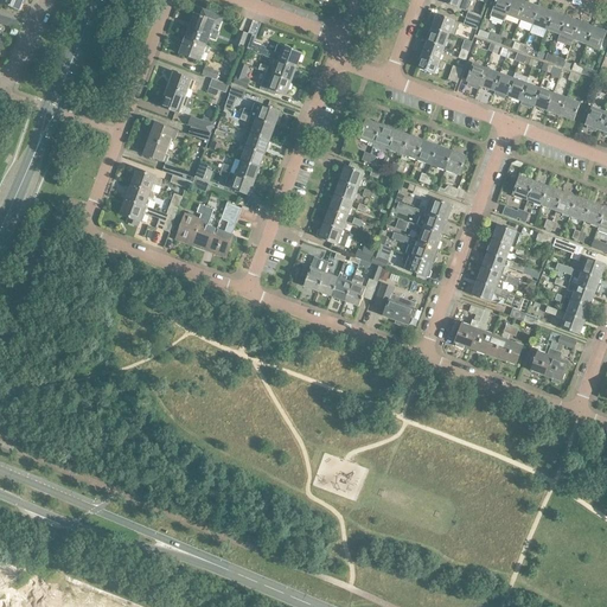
[(1,0),(0,4),(18,12),(21,4),(19,2),(19,0),(1,0)]
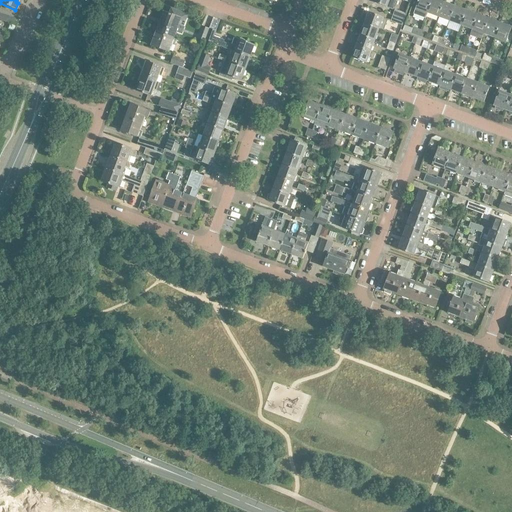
[(373,0),(373,2),(387,7),(392,9),(395,0),(373,0)]
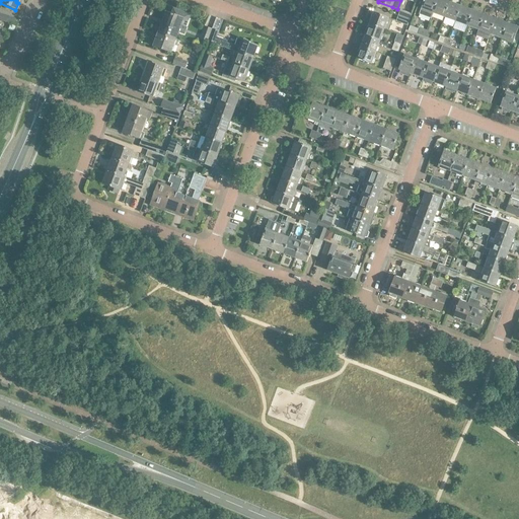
[(431,18),(433,13),(437,0),(424,0),(421,8),(419,14),(431,18)]
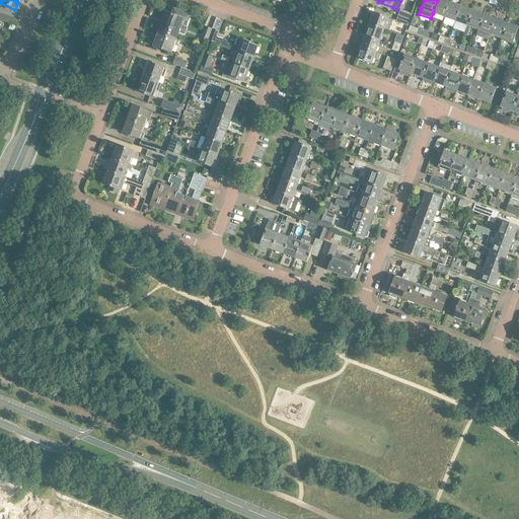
[(437,0),(433,13),(444,17),(449,2),(444,0),(437,0)]
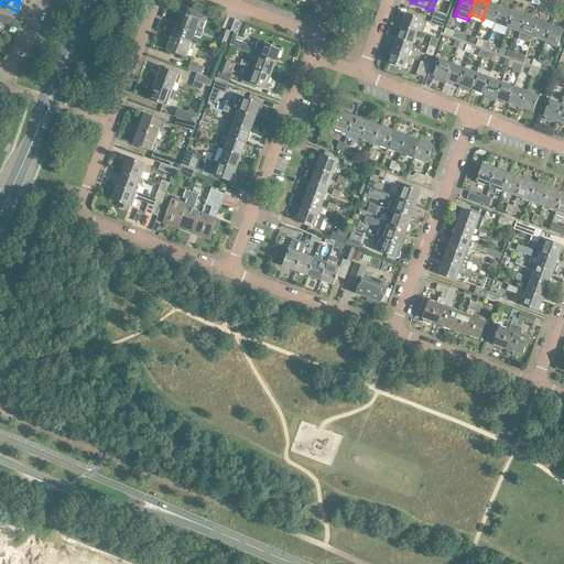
[(501,7),(488,2),(483,19),(495,23),(501,7)]
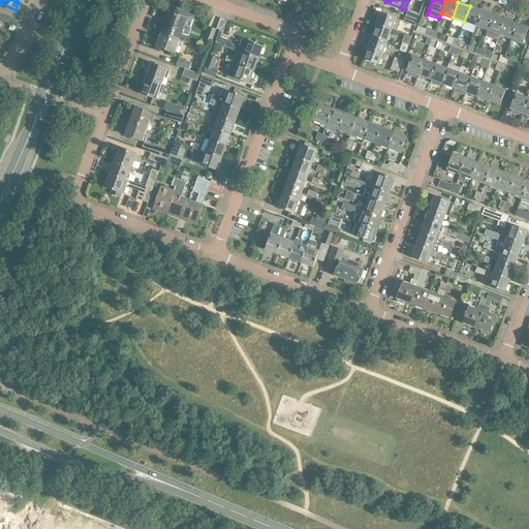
[(481,10),(470,6),(464,22),(476,26),(481,10)]
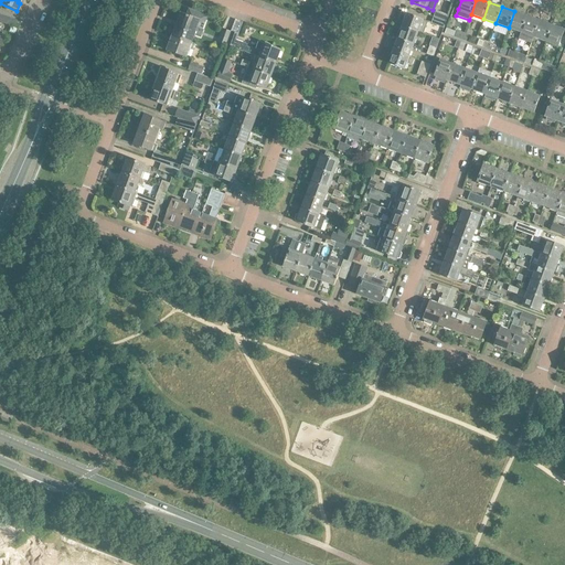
[(178,21),(172,36),(191,43),(193,34),(200,36),(202,30),(199,29),(201,21),(205,23),(208,16),(189,9),(187,16),(181,13),(178,21)]
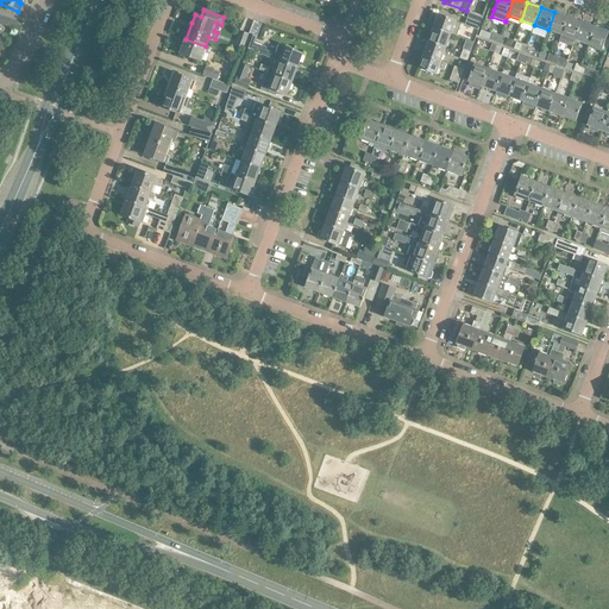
[(483,17),(469,12),(466,19),(481,24),(483,17)]
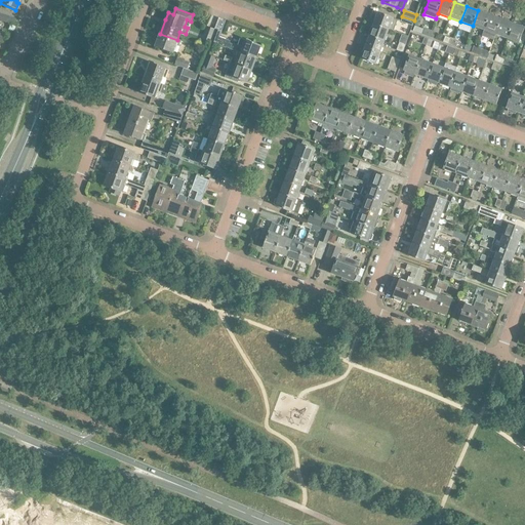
[(489,14),(478,10),(473,26),(484,30),(489,14)]
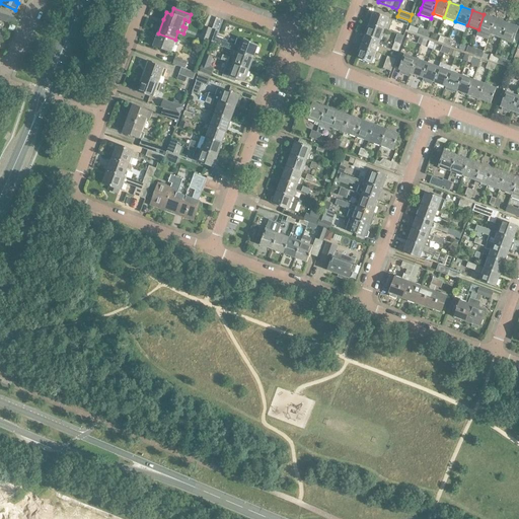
[(372,17),(370,24),(384,29),(388,31),(392,19),(373,12),(372,17)]
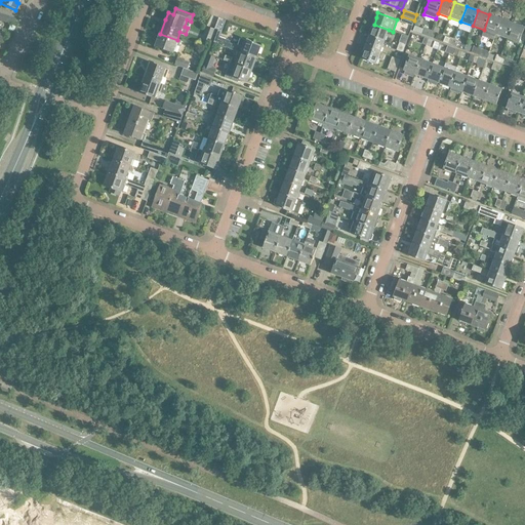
[(482,36),(493,40),(495,34),(500,19),(489,14),(484,30),(482,36)]
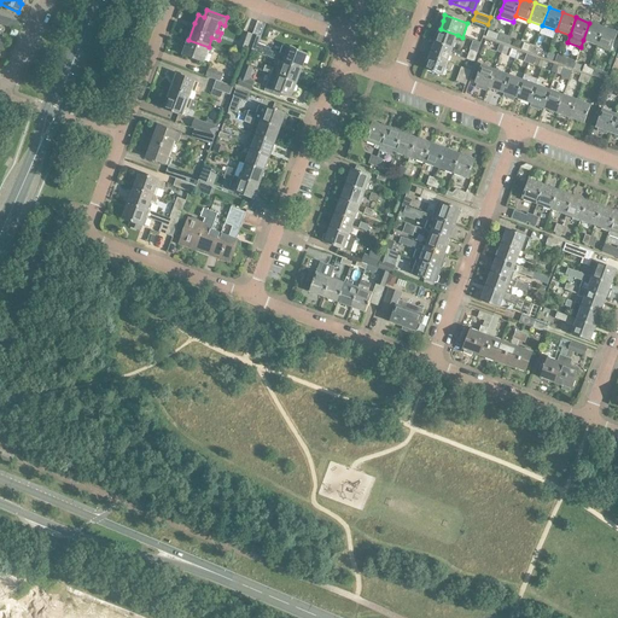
[(471,27),(485,31),(488,24),(473,19),(471,27)]
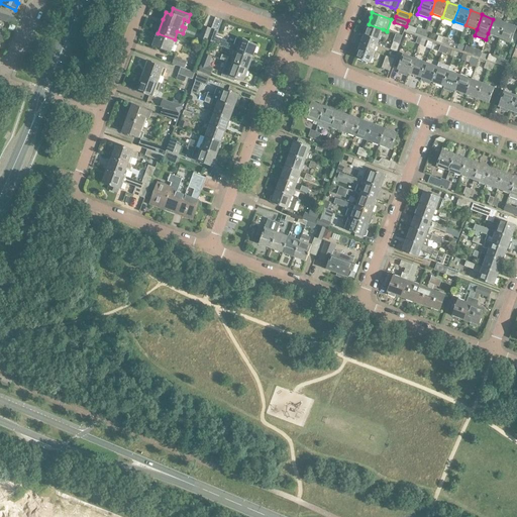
[(505,23),(493,19),(488,33),(499,37),(505,23)]
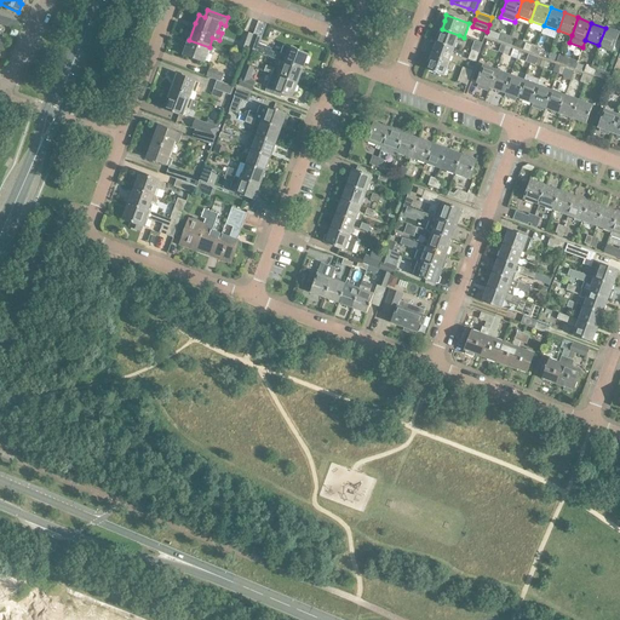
[(440,34),(437,42),(454,49),(459,35),(442,29),(441,28),(440,34)]
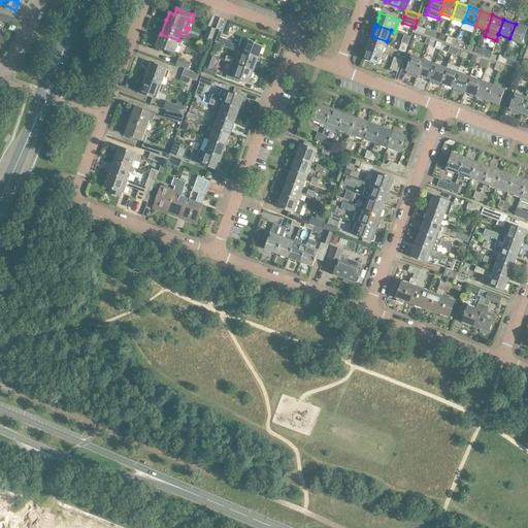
[(522,43),(527,28),(516,24),(509,38),(522,43)]
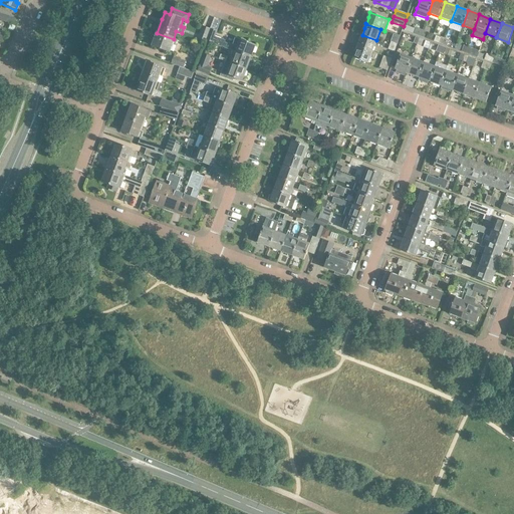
[(199,38),(205,41),(210,28),(203,26),(199,38)]
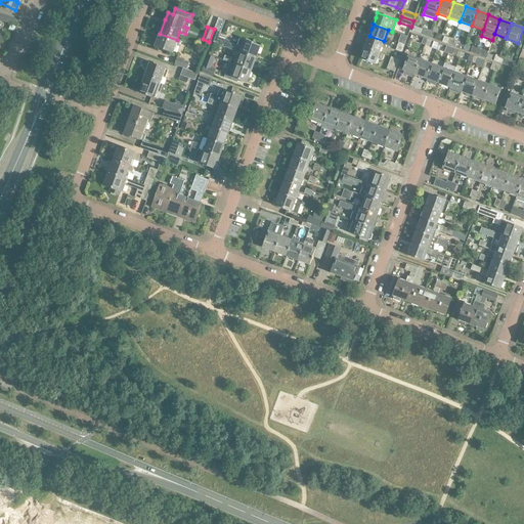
[(423,28),(421,34),(428,37),(430,31),(423,28)]
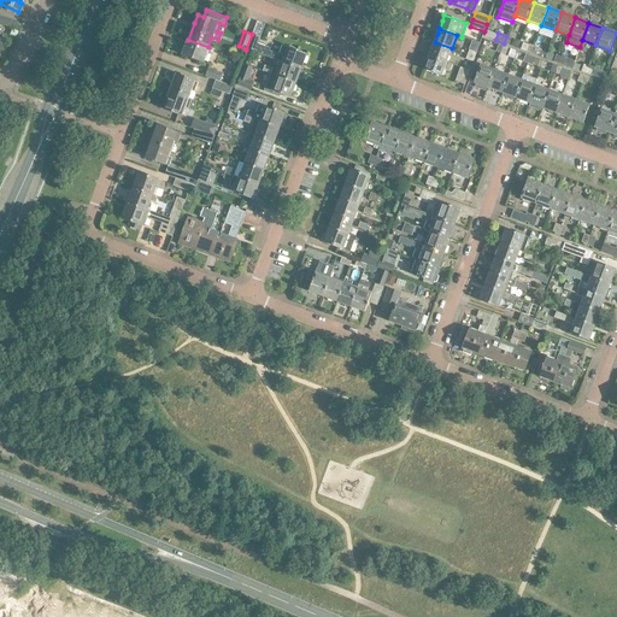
[(253,35),(247,48),(256,51),(256,48),(258,43),(260,37),(253,35)]
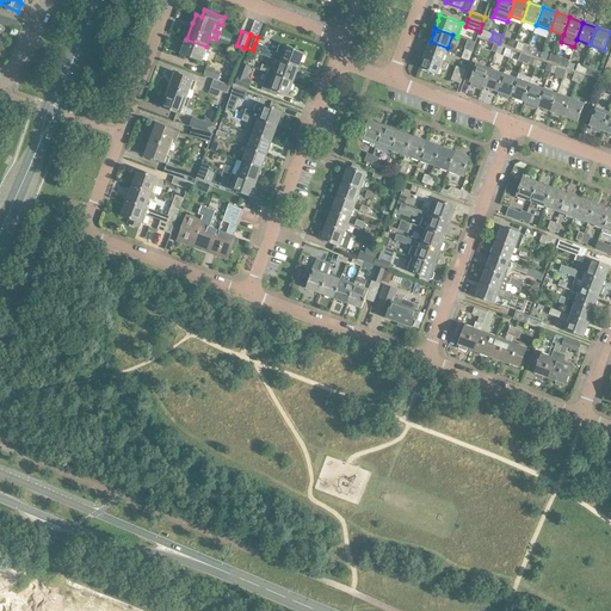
[(186,39),(181,54),(201,61),(204,53),(209,54),(210,48),(207,47),(186,39)]
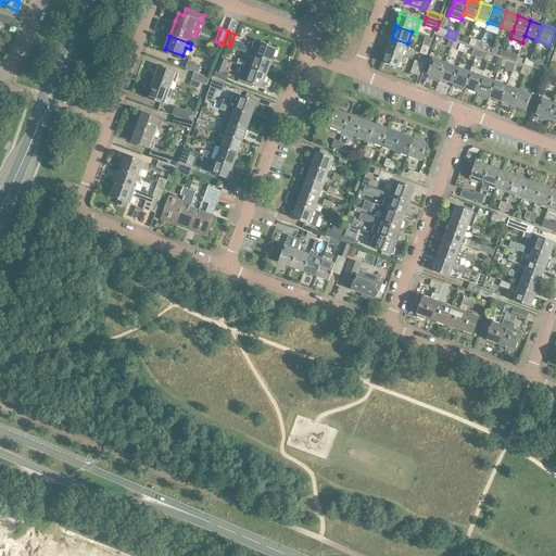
[(389,42),(390,43),(388,50),(402,55),(407,43),(392,38),(391,38),(389,42)]
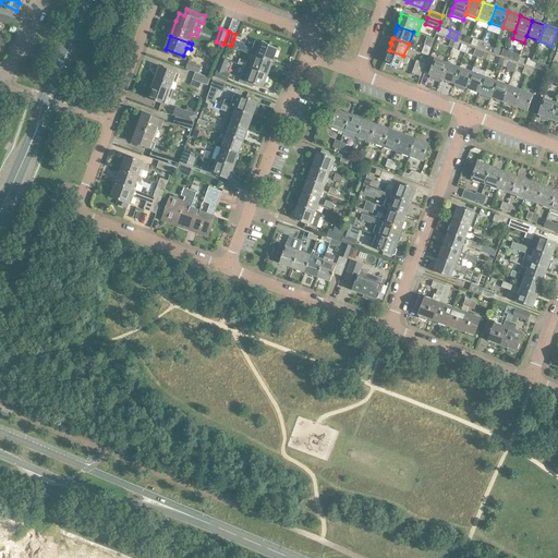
[(231,46),(230,47),(242,51),(255,57),(256,57),(273,62),(277,49),(255,41),(253,48),(252,48),(252,49),(244,46),(244,44),(233,39),(231,44),(231,46)]
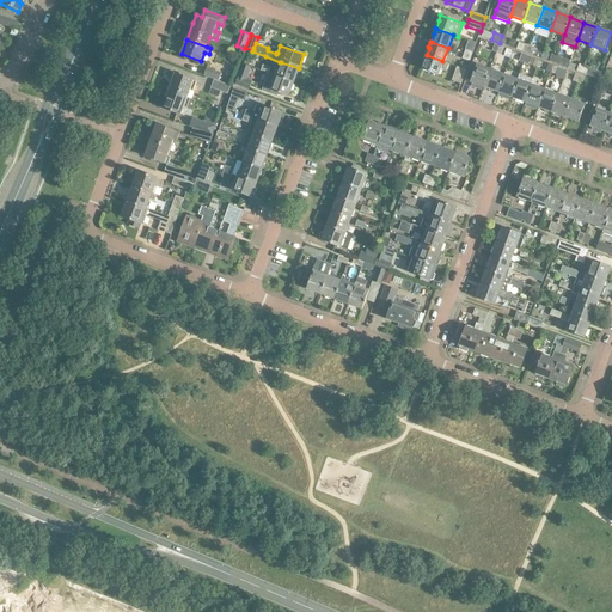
[(519,43),(516,49),(527,53),(530,46),(525,44),(519,43)]
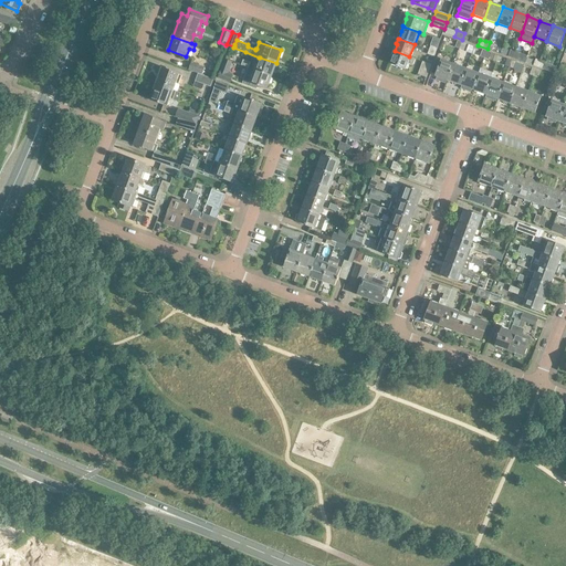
[(412,65),(415,59),(409,56),(395,51),(394,51),(391,55),(392,56),(389,64),(405,70),(407,63),(412,65)]
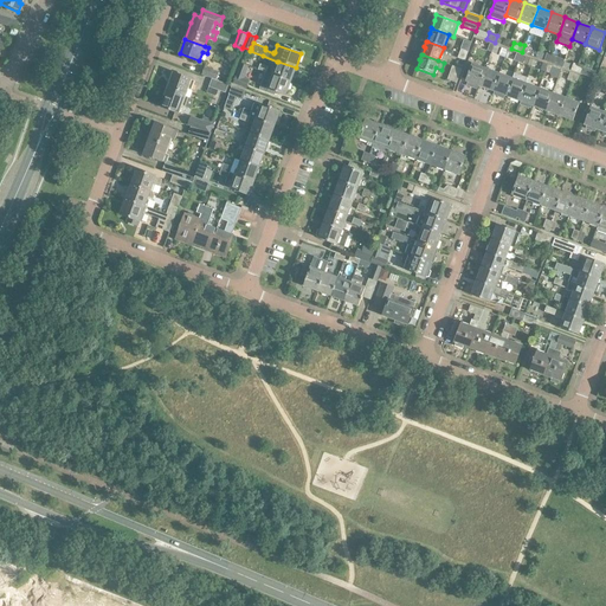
[(550,55),(548,63),(562,68),(565,60),(550,55)]
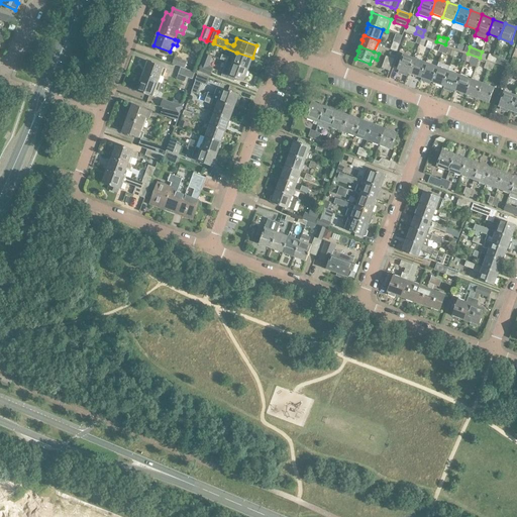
[(236,53),(232,64),(247,70),(252,58),(237,53),(236,53)]
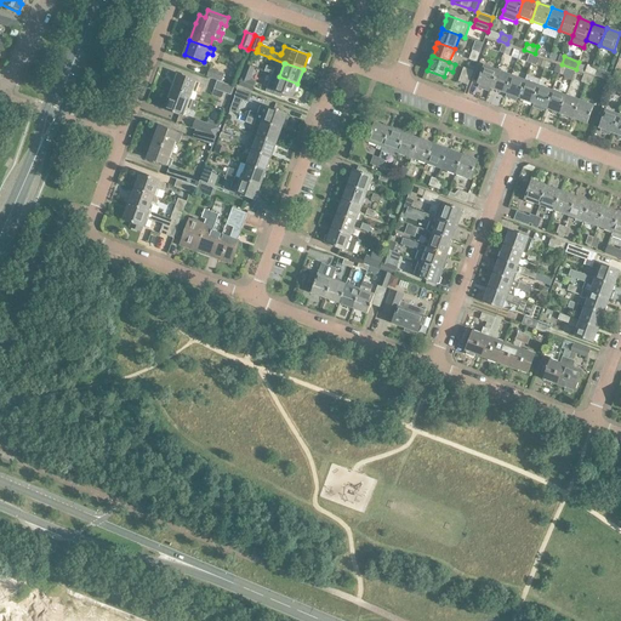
[(478,63),(474,75),(479,77),(477,84),(482,85),(480,89),(488,91),(489,87),(491,89),(497,70),(483,66),(478,63)]
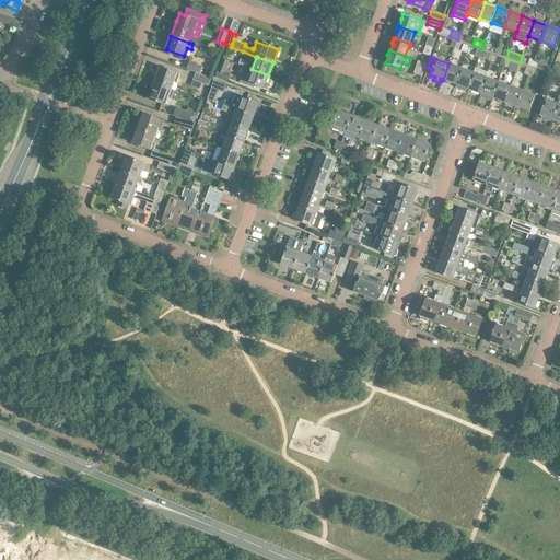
[(421,77),(427,65),(418,61),(413,73),(421,77)]
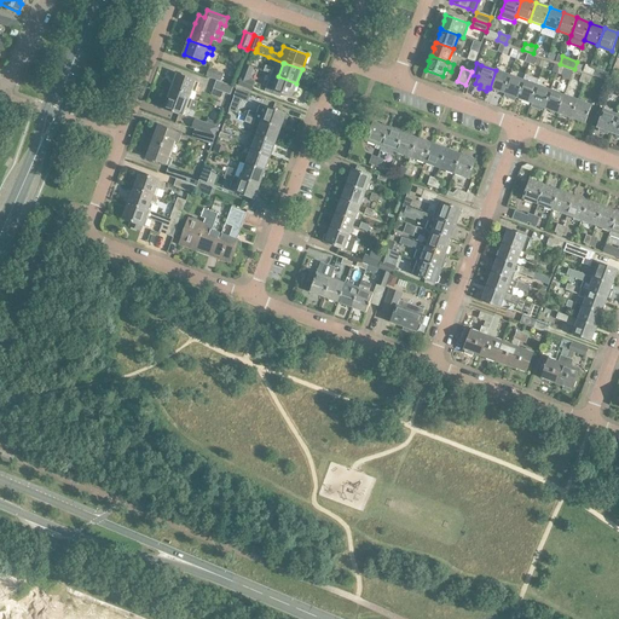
[(209,69),(206,76),(217,80),(220,81),(224,74),(209,69)]
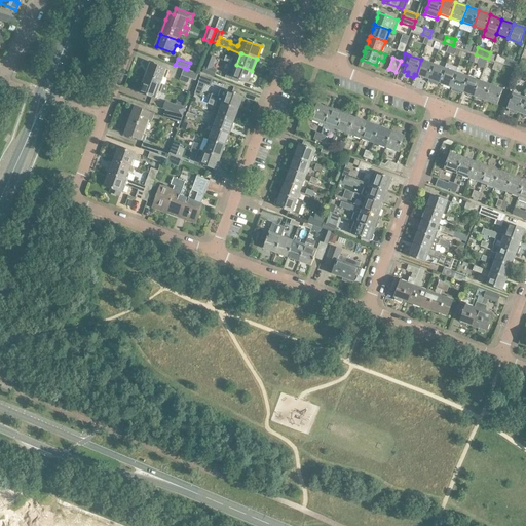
[(421,60),(416,75),(427,79),(433,64),(421,60)]
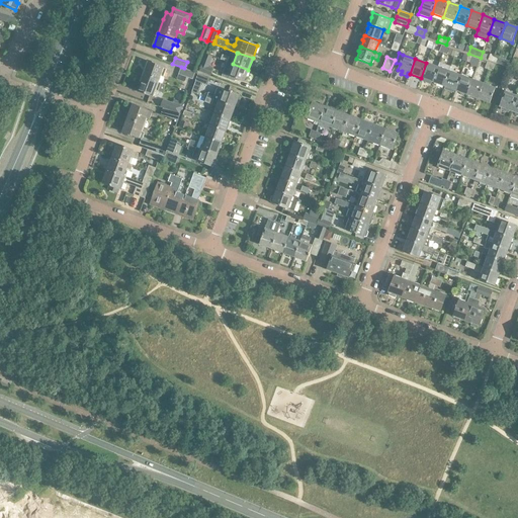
[(166,69),(148,62),(142,77),(158,83),(161,76),(163,77),(166,69)]
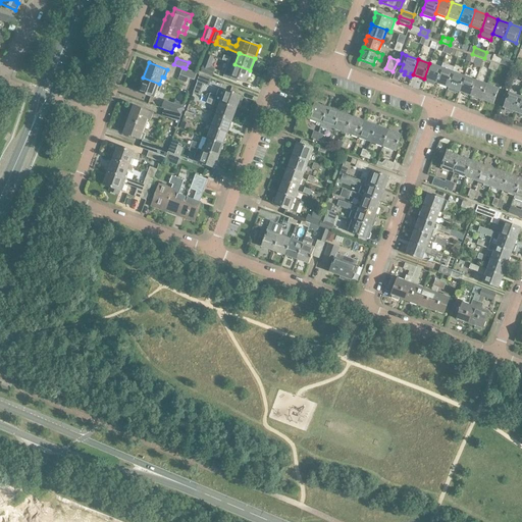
[(228,62),(223,77),(236,82),(237,80),(246,83),(250,70),(235,64),(228,62)]
